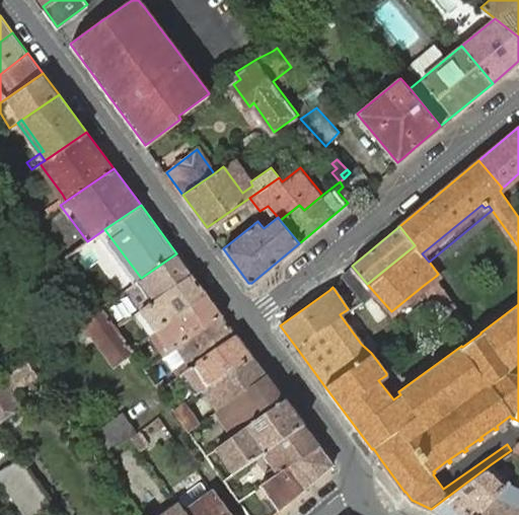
[(192,274),(176,253),(141,278),(130,286),(136,295),(149,286),(157,298),(192,274)]
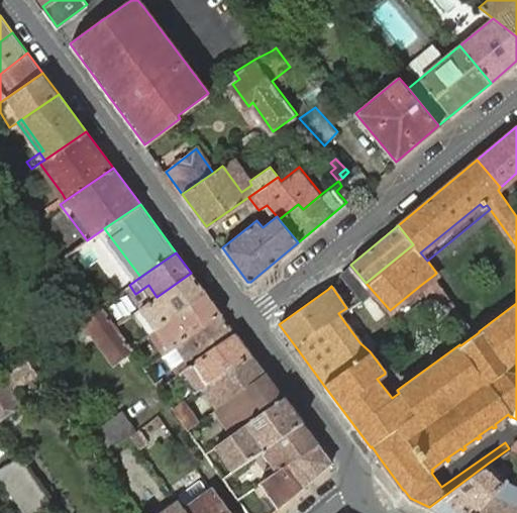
[(350,265),(340,272),(363,298),(373,291),(366,283),(350,265)]
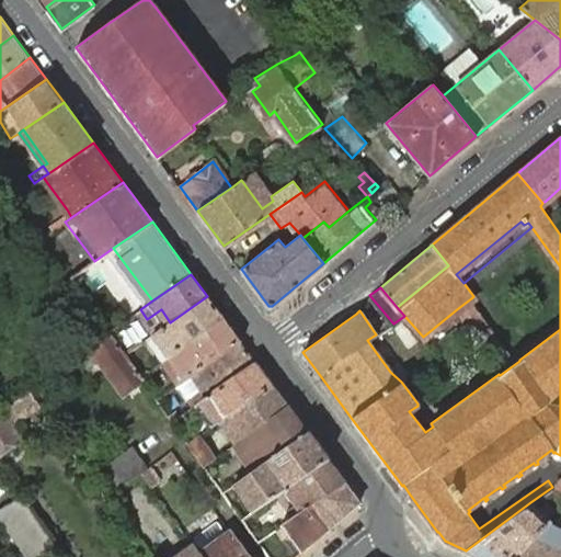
[(224,318),(207,296),(170,322),(148,338),(163,359),(224,318)]
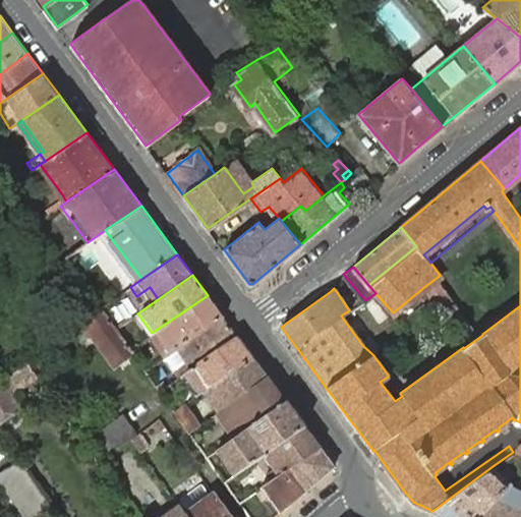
[(520,305),(520,293),(472,328),(438,277),(425,286),(461,337),(402,379),(380,349),(373,355),(388,375),(388,377),(380,382),(395,401),(402,396),(400,393),(463,347),(464,348),(482,335),(482,334),(520,305)]
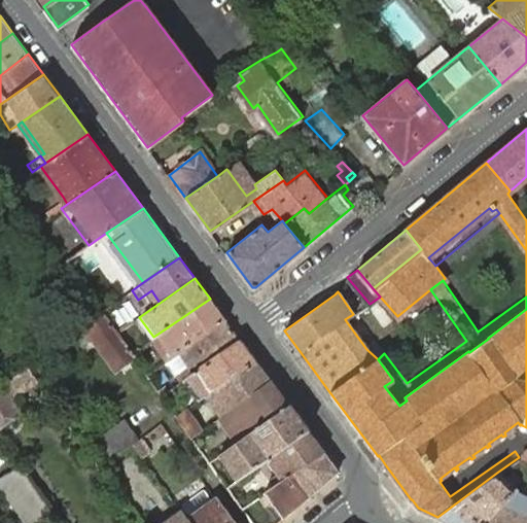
[(225,318),(210,299),(153,337),(169,358),(180,349),(225,318)]
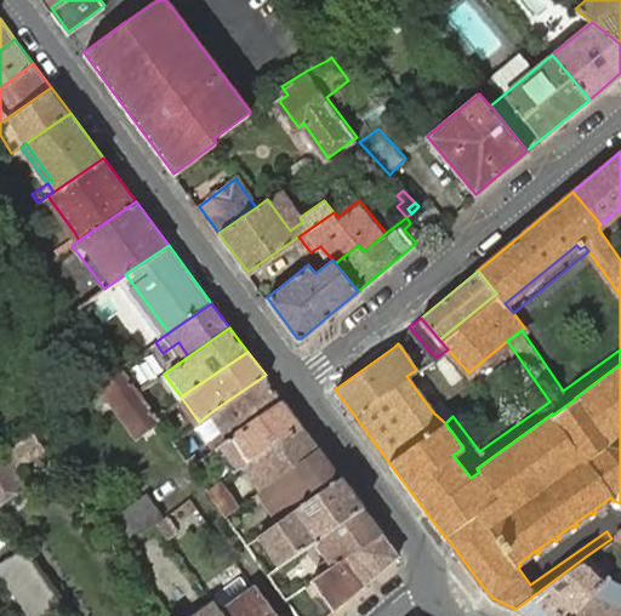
[(140,389),(121,364),(87,388),(98,403),(109,394),(137,433),(143,428),(152,422),(159,417),(157,414),(140,389)]
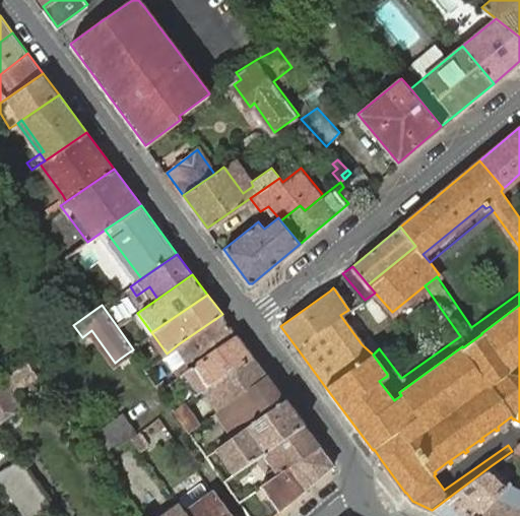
[(237,334),(222,314),(178,344),(189,360),(176,369),(180,374),(181,373),(187,370),(237,334)]
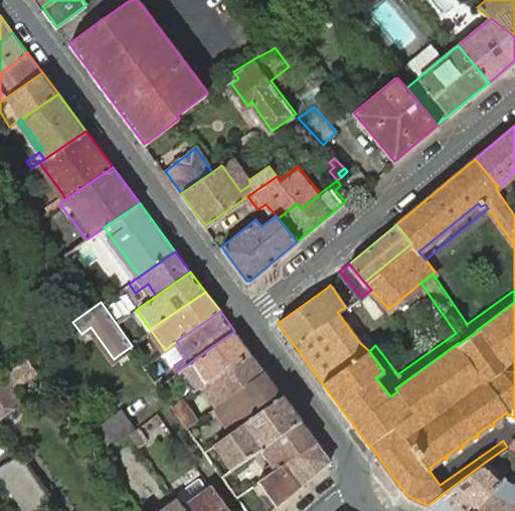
[(81,334),(72,322),(68,326),(76,337),(81,334)]
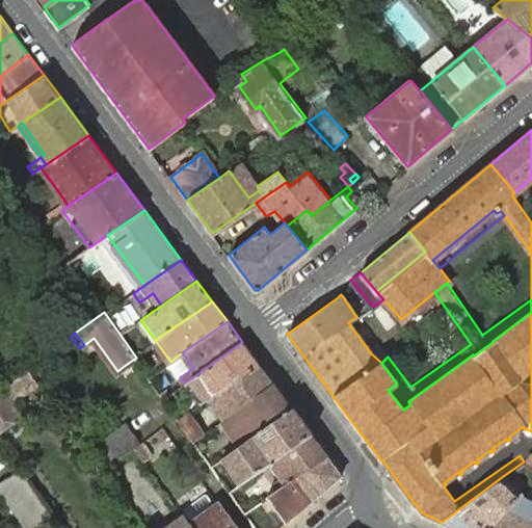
[(258,363),(242,342),(191,378),(207,399),(212,395),(258,363)]
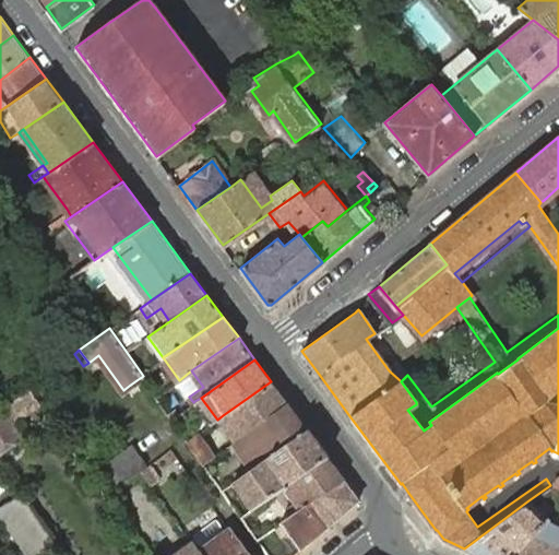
[(287,403),(271,381),(223,415),(226,420),(224,421),(238,438),(287,403)]
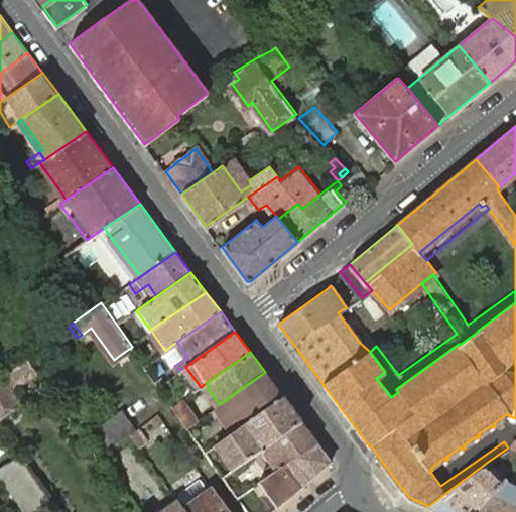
[(26,356),(1,374),(0,375),(0,414),(20,400),(11,388),(36,370),(26,356)]
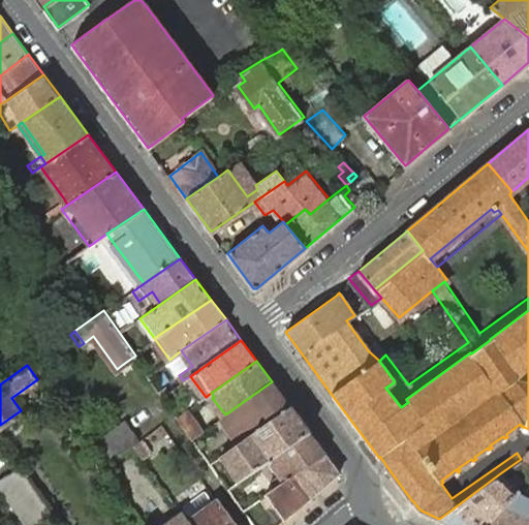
[(206,397),(190,376),(184,379),(199,400),(206,397)]
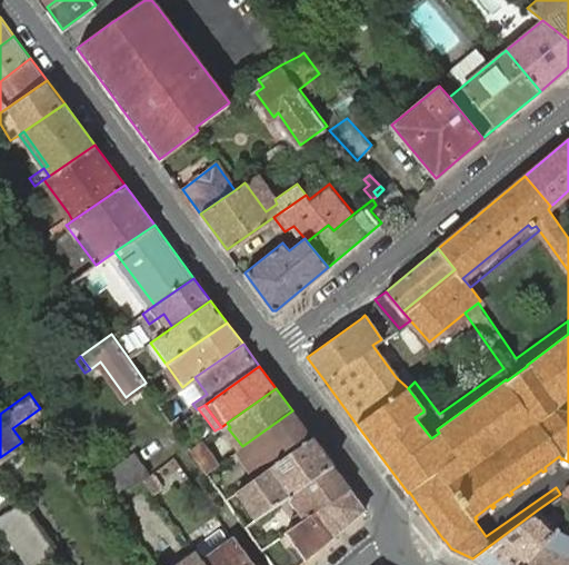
[(312,437),(292,410),(242,446),(237,449),(257,477),(312,437)]
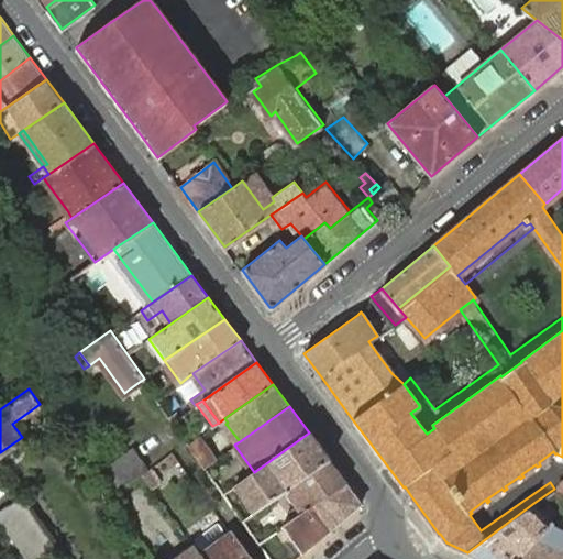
[(176,410),(170,415),(174,419),(179,416),(176,410)]
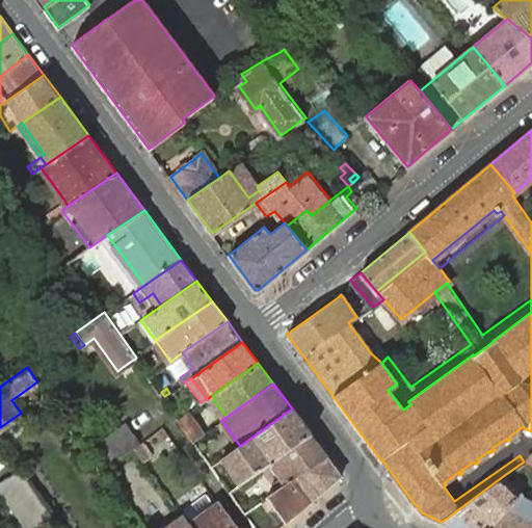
[(310,433),(292,408),(240,446),(221,458),(239,483),(268,463),(310,433)]
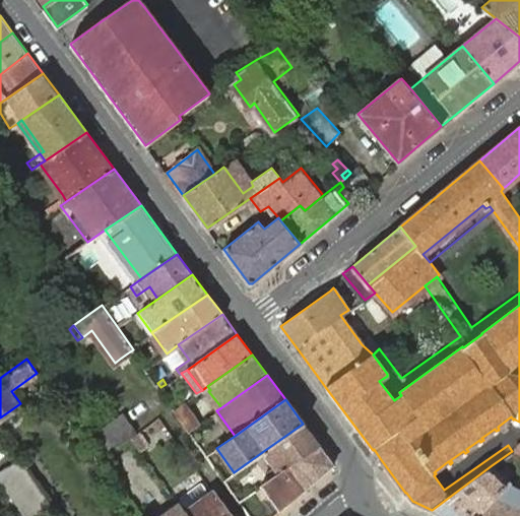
[(185,402),(175,408),(190,429),(199,423),(185,402)]
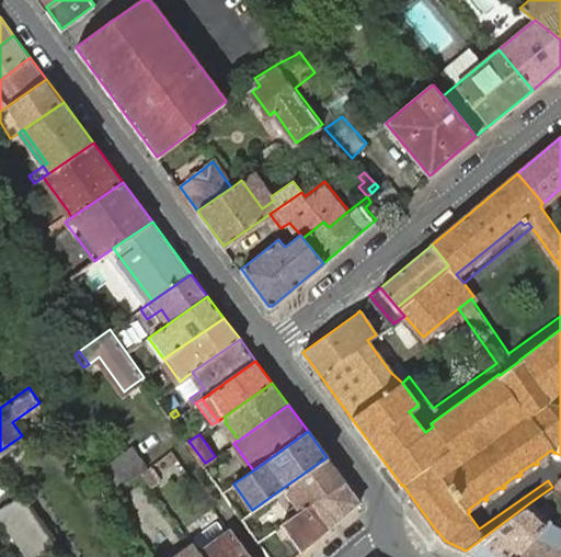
[(140,470),(147,466),(132,444),(103,465),(118,486),(140,470)]
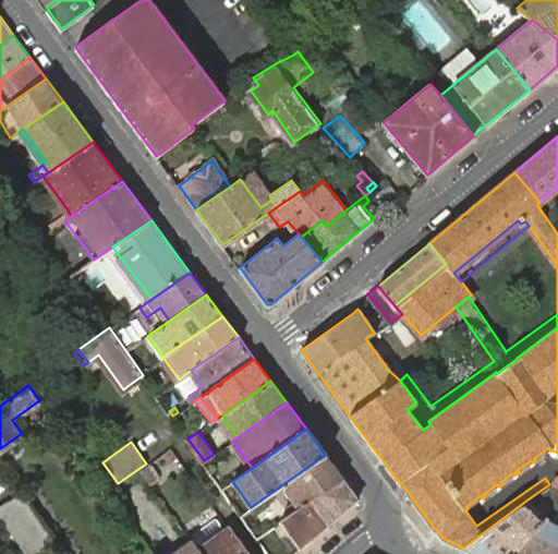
[(342,478),(325,455),(281,485),(293,502),(288,506),(292,512),(311,500),(342,478)]
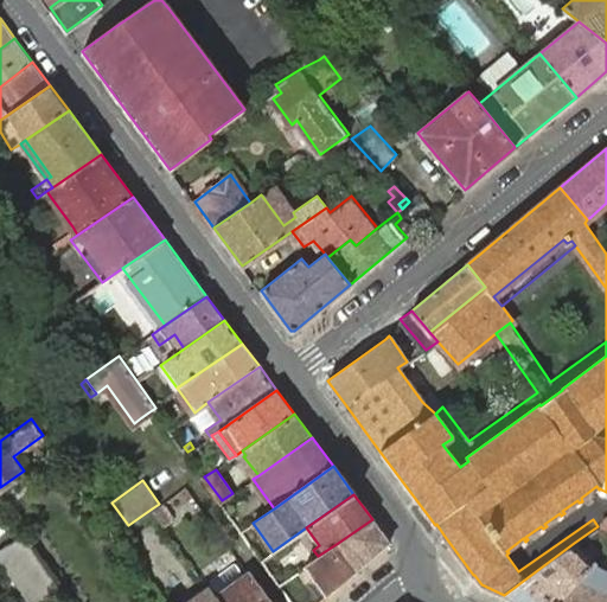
[(389,542),(372,519),(338,543),(357,568),(389,542)]
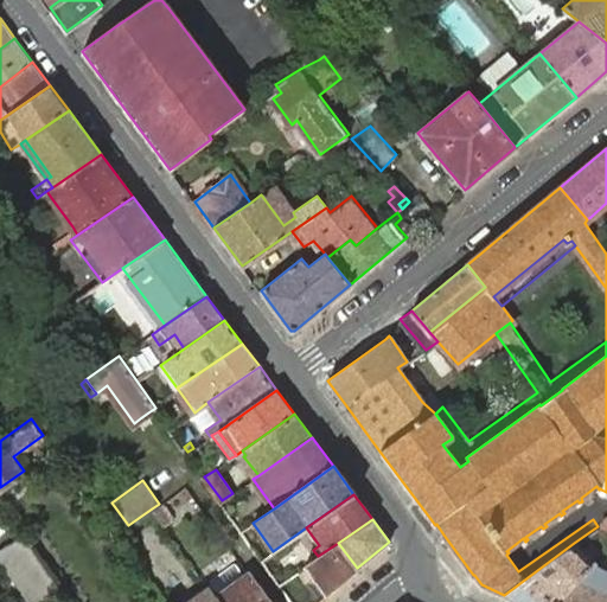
[(249,525),(242,530),(247,536),(253,531),(249,525)]
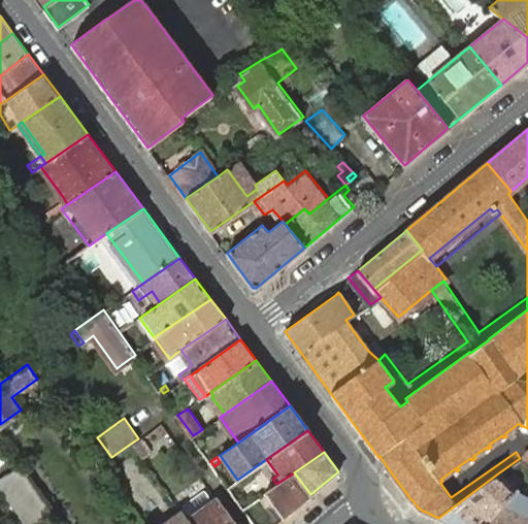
[(0,483),(28,523),(32,523),(38,521),(53,513),(20,465),(0,476),(0,483)]
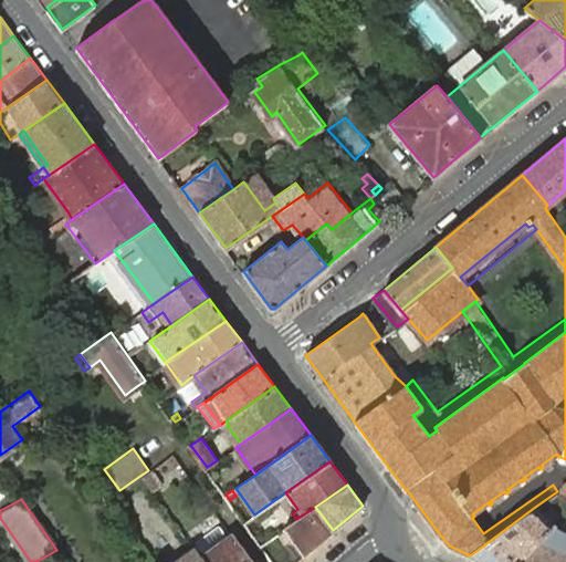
[(315,507),(296,519),(279,531),(282,536),(287,532),(304,554),(333,530),(315,507)]
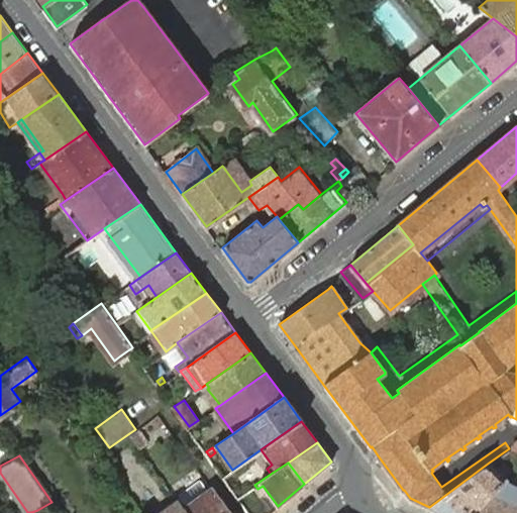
[(489,463),(429,507),(443,512),(475,512),(507,481),(489,463)]
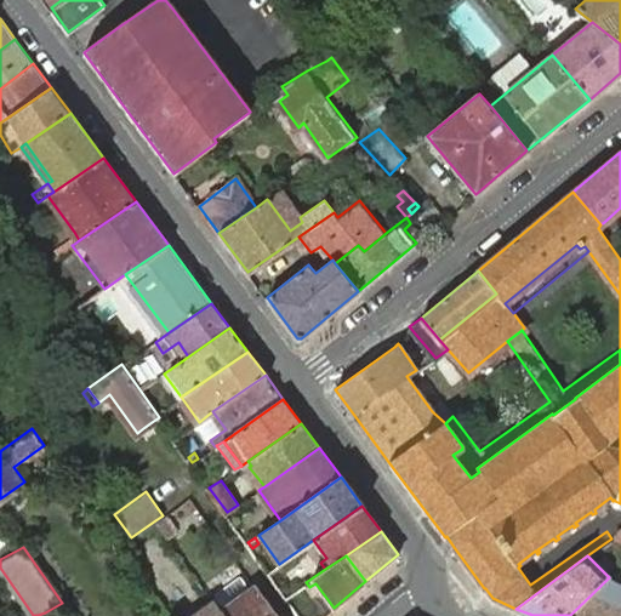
[(609,577),(570,615),(620,615),(620,594),(609,588),(615,580),(609,577)]
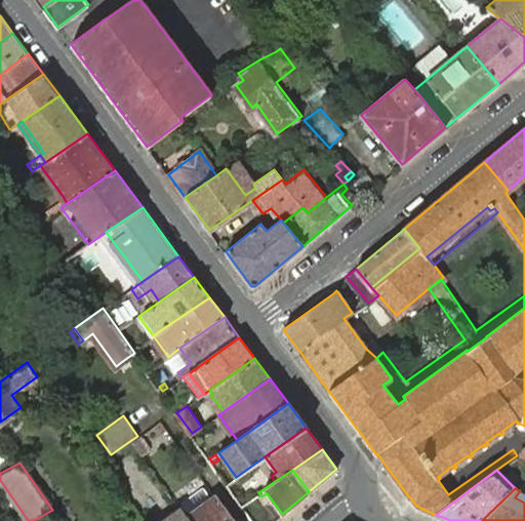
[(191,520),(235,520),(213,491),(207,496),(213,505),(197,517),(191,509),(185,513),(191,520)]
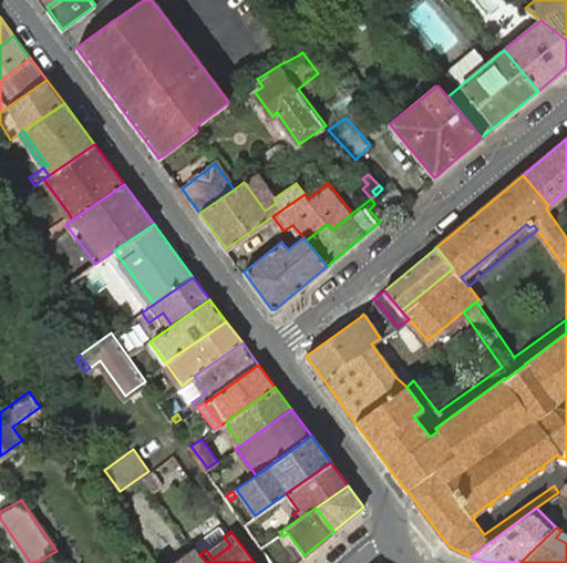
[(288,533),(282,536),(300,560),(305,555),(288,533)]
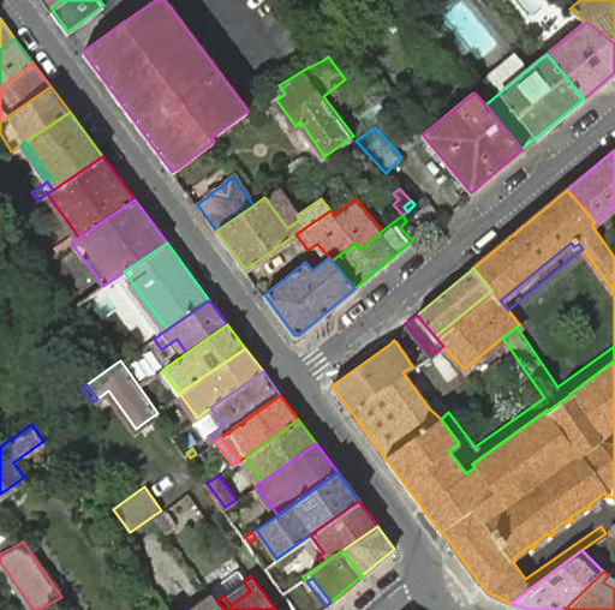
[(250,591),(243,581),(224,596),(231,605),(250,591)]
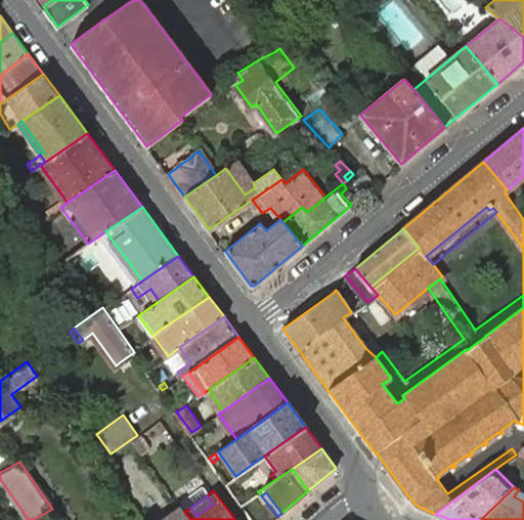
[(190,519),(184,512),(181,508),(174,512),(179,519),(190,519)]
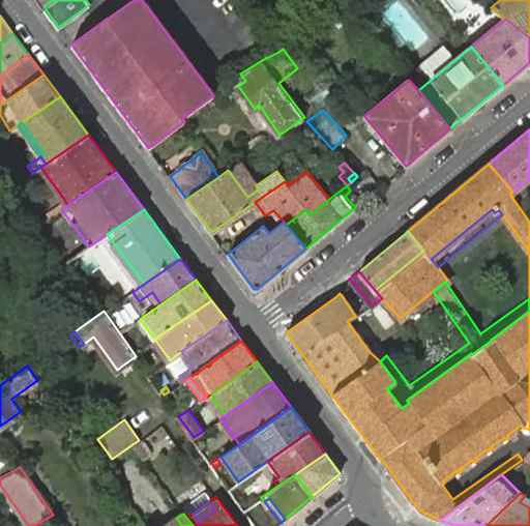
[(40,525),(49,525),(57,521),(53,515),(38,523),(40,525)]
